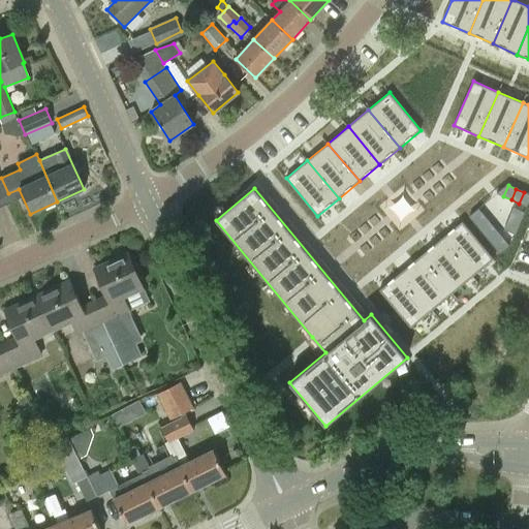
[(528,194),(524,192),(519,204),(527,207),(528,201),(528,194)]
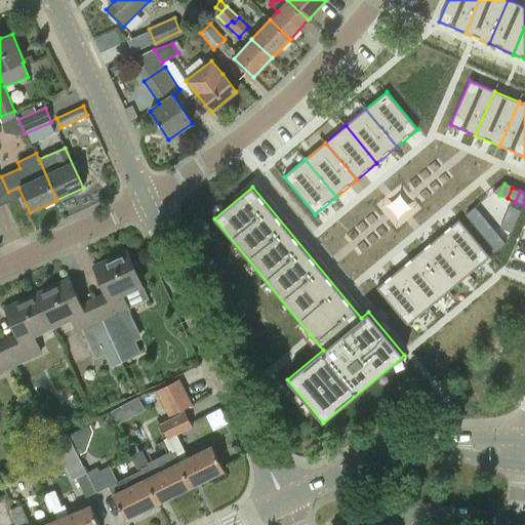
[(465,212),(471,218),(479,211),(474,204),(465,212)]
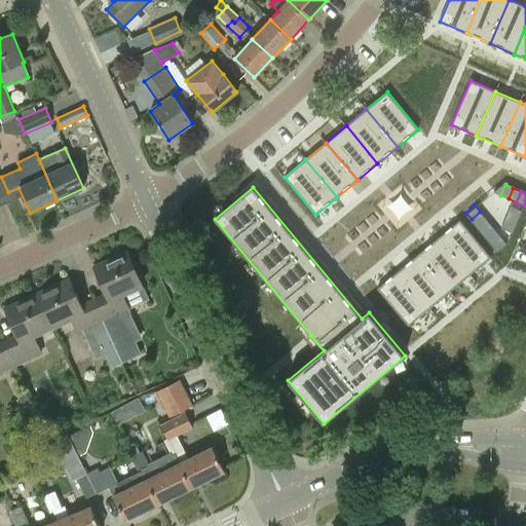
[(511,205),(508,214),(519,218),(522,211),(511,205)]
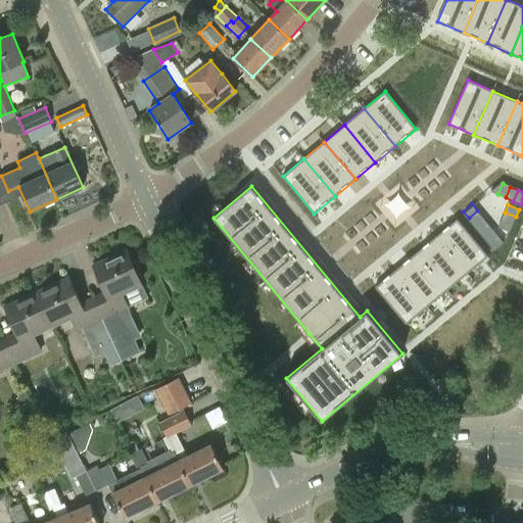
[(483,217),(477,210),(469,218),(474,224),(483,217)]
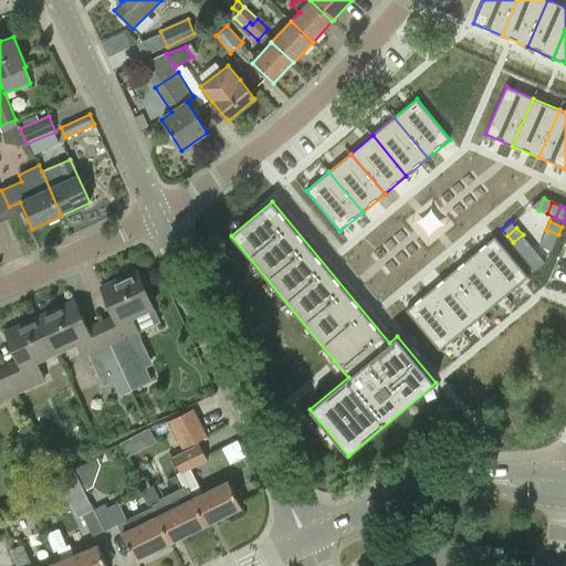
[(558,234),(546,230),(543,238),(554,243),(558,234)]
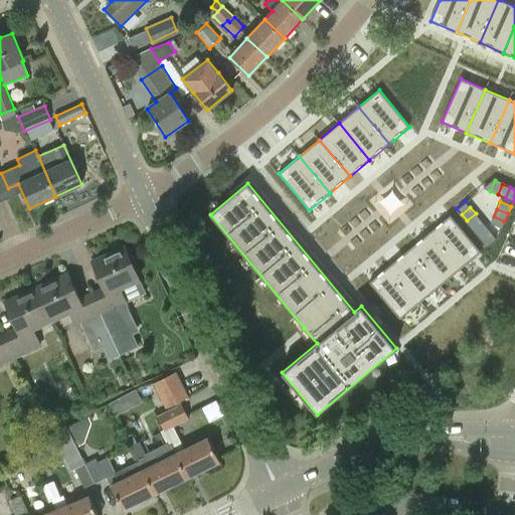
[(476,213),(467,220),(472,227),(481,219),(476,213)]
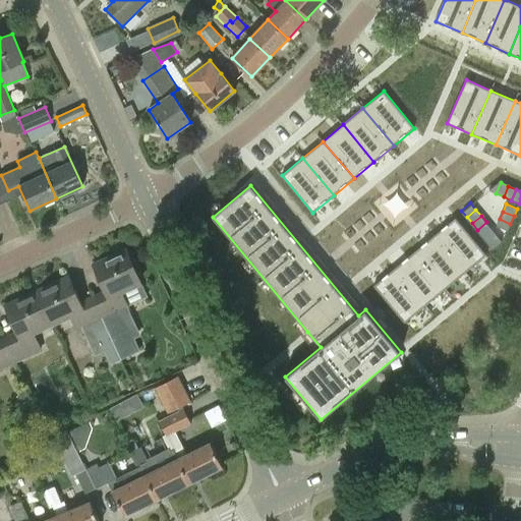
[(456,218),(435,235),(466,272),(486,254),(456,218)]
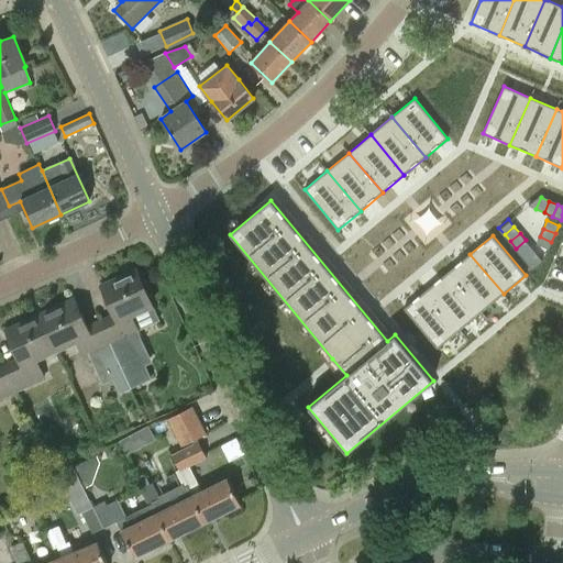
[(548,250),(551,242),(540,236),(537,245),(548,250)]
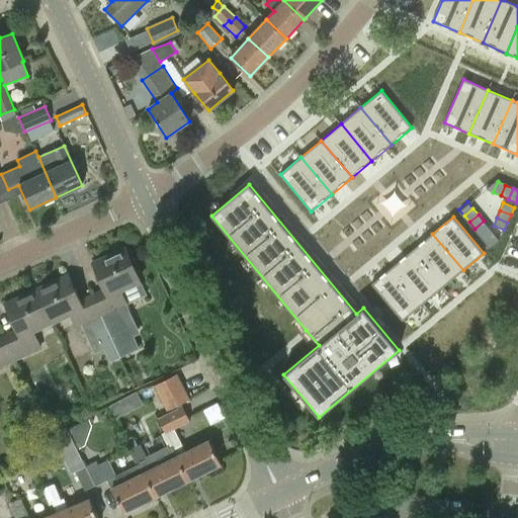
[(480,235),(489,228),(484,221),(475,229),(480,235)]
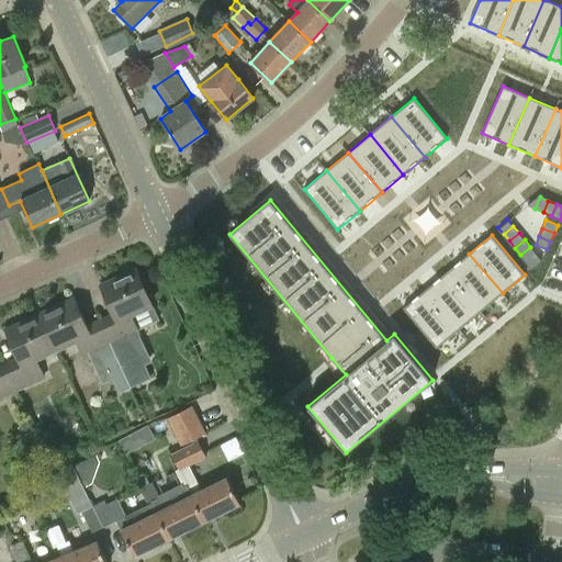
[(530,247),(520,255),(527,261),(536,254),(530,247)]
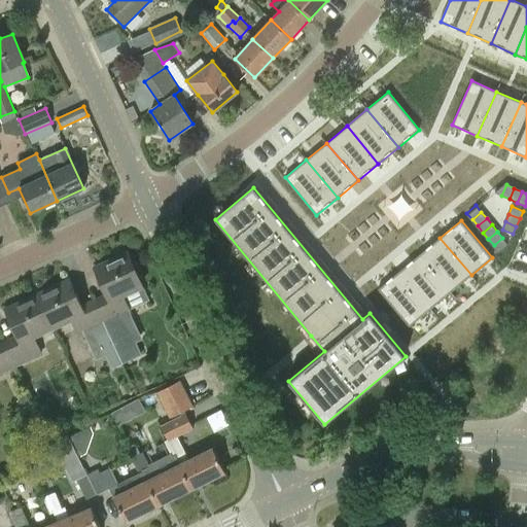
[(440,238),(420,254),(451,292),(471,275),(440,238)]
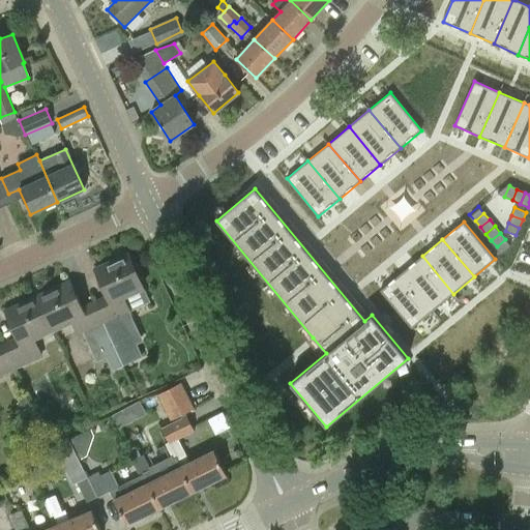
[(511,245),(505,239),(497,246),(502,253),(511,245)]
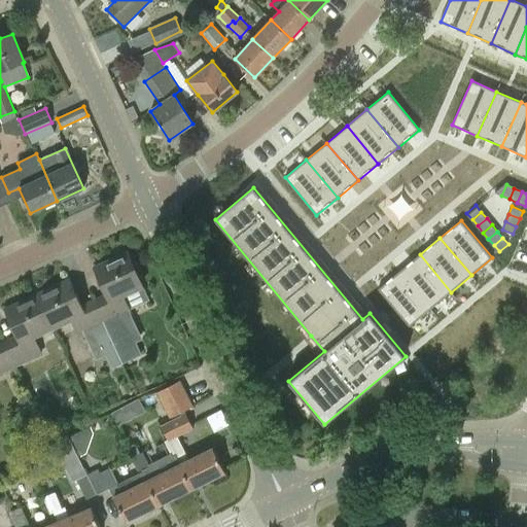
[(130,313),(121,295),(142,287),(127,254),(95,269),(107,295),(94,302),(104,324),(121,362),(139,354),(134,342),(137,341),(128,320),(131,319),(129,313),(130,313)]
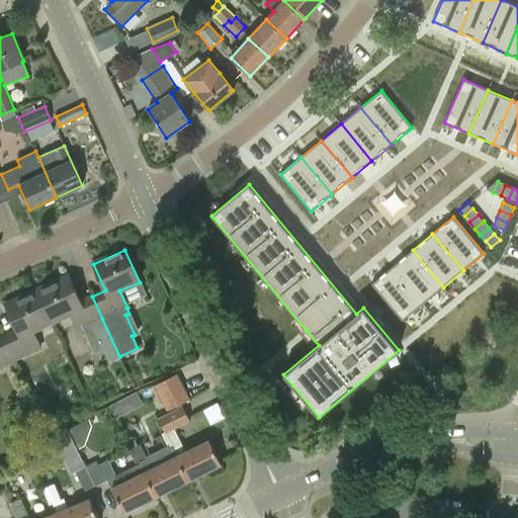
[(413,250),(393,267),(423,304),(443,287),(413,250)]
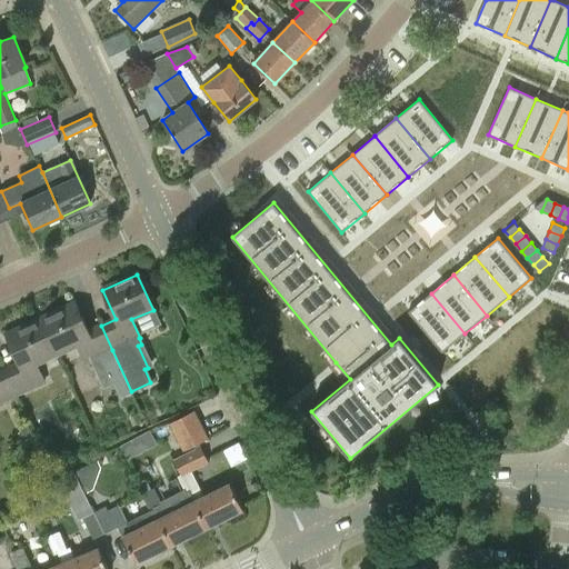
[(431,293),(408,312),(442,352),(465,333),(431,293)]
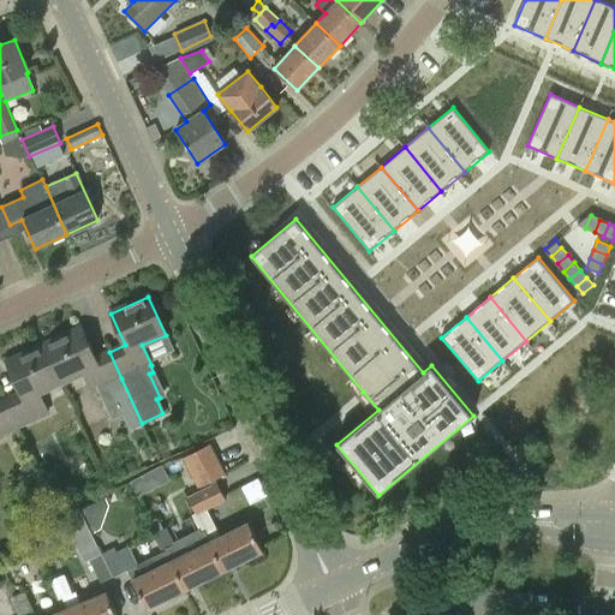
[(109,352),(94,358),(79,327),(43,344),(61,383),(84,372),(94,392),(99,389),(113,419),(124,415),(131,430),(142,424),(142,423),(121,378),(109,352)]
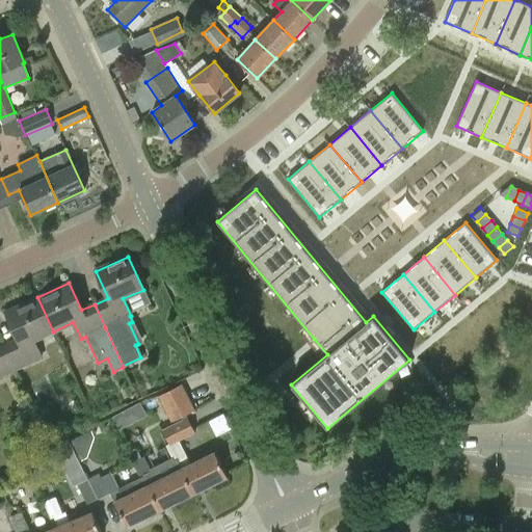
[(33,340),(53,331),(37,297),(5,312),(18,341),(5,347),(16,370),(41,357),(33,340)]
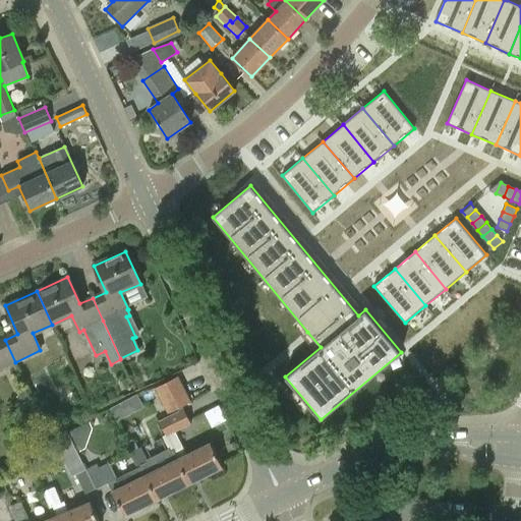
[(5,340),(0,341),(0,368),(15,362),(5,340)]
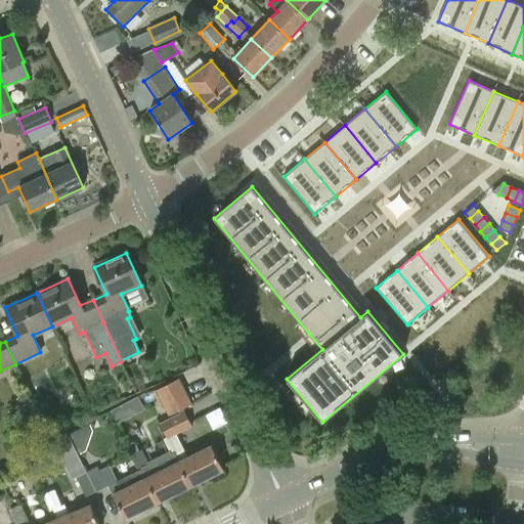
[(169,417),(191,404),(178,380),(156,391),(169,417)]
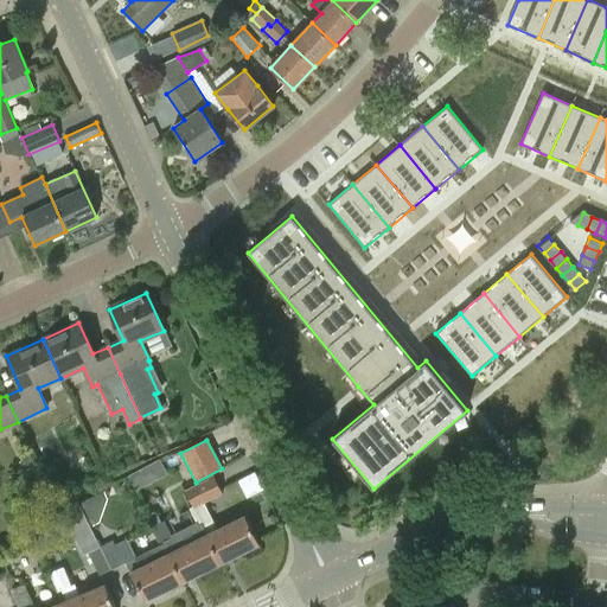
[(140,486),(171,472),(164,459),(133,473),(140,486)]
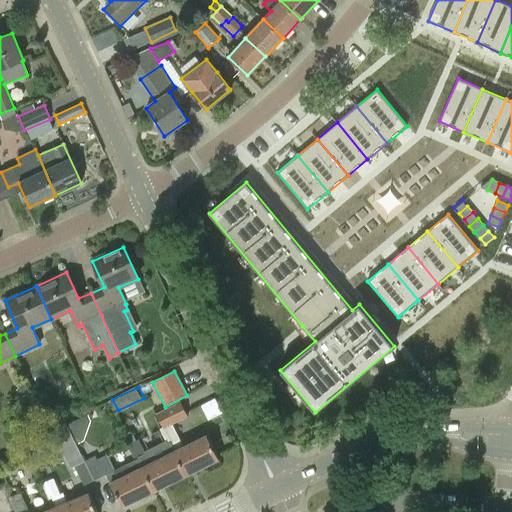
[(163,427),(159,429),(167,444),(171,443),(178,439),(171,424),(170,424),(169,421),(182,415),(177,405),(158,414),(163,427)]
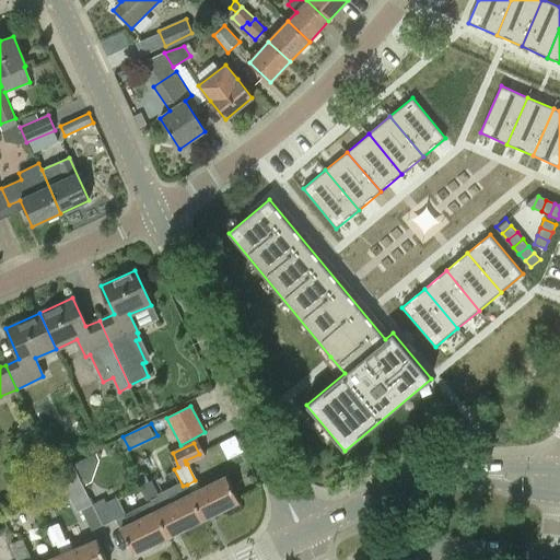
[(187,485),(191,494),(205,520),(238,503),(226,477),(199,490),(195,480),(187,485)]
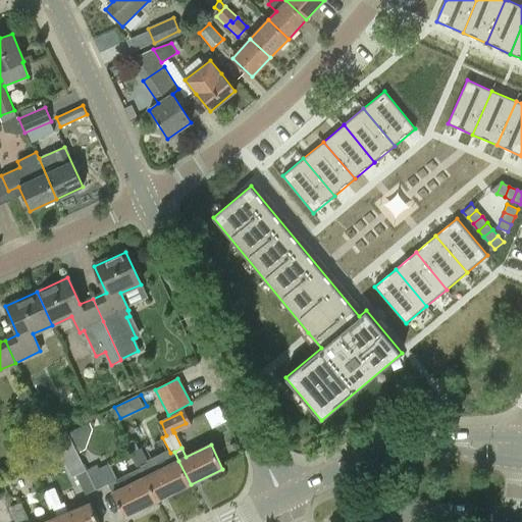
[(146,477),(158,501),(191,484),(178,461),(154,473),(142,449),(129,454),(138,469),(138,470),(141,468),(145,477),(146,477)]
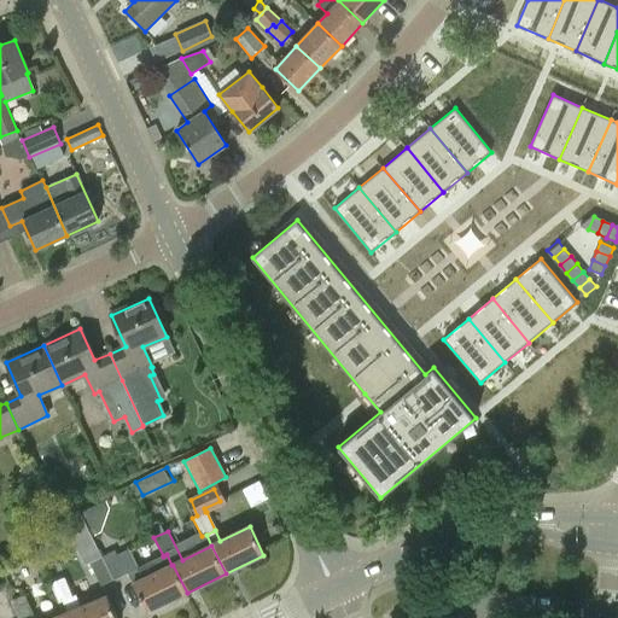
[(92,534),(75,542),(86,565),(103,557),(92,534)]
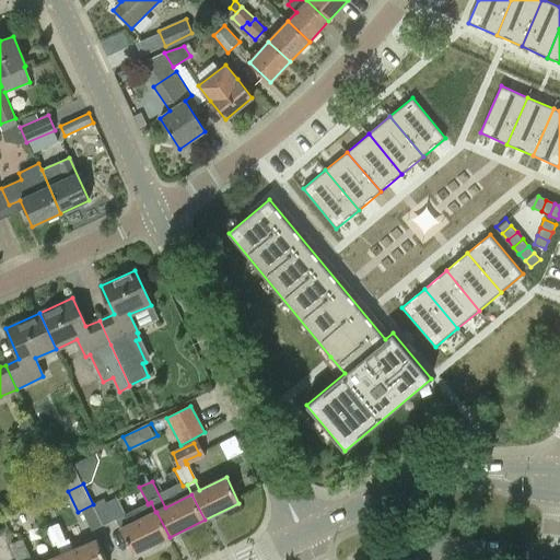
[(104,500),(93,505),(103,525),(116,518),(125,514),(117,498),(105,503),(104,500)]
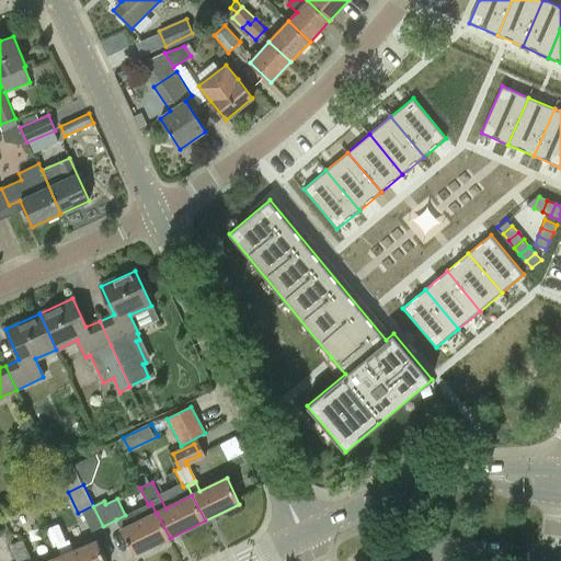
[(136,510),(141,519),(129,526),(125,515),(116,519),(135,556),(170,538),(157,513),(156,513),(151,503),(148,505),(148,504),(136,510)]
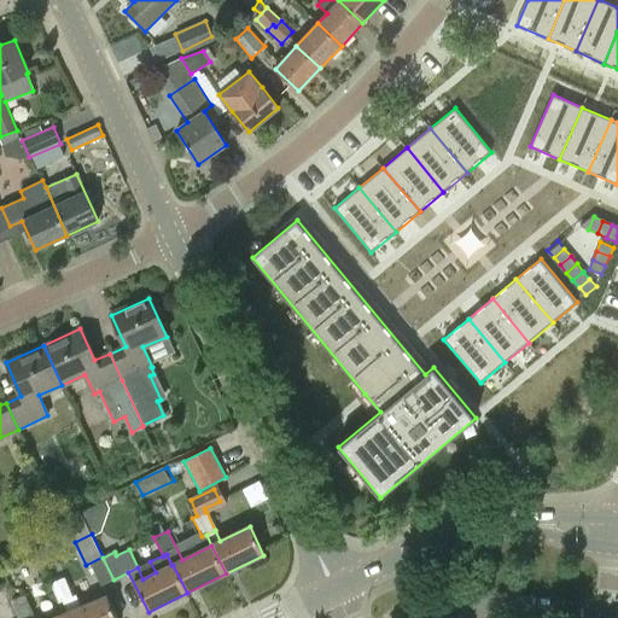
[(103,557),(89,564),(101,586),(114,579),(103,558),(103,557)]
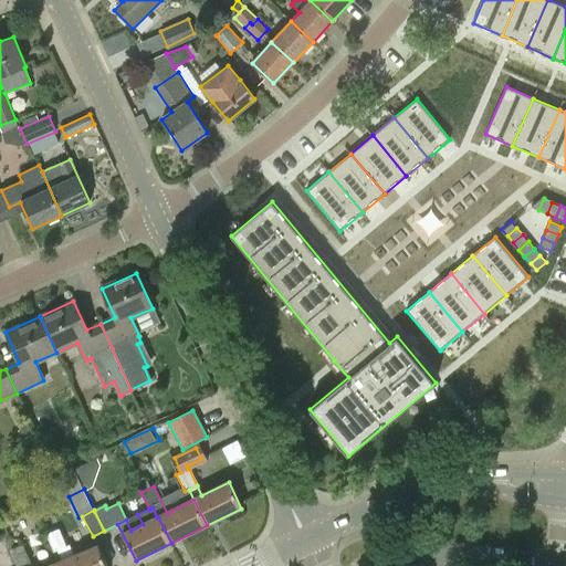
[(58,551),(65,547),(65,546),(59,531),(45,536),(53,553),(58,551)]
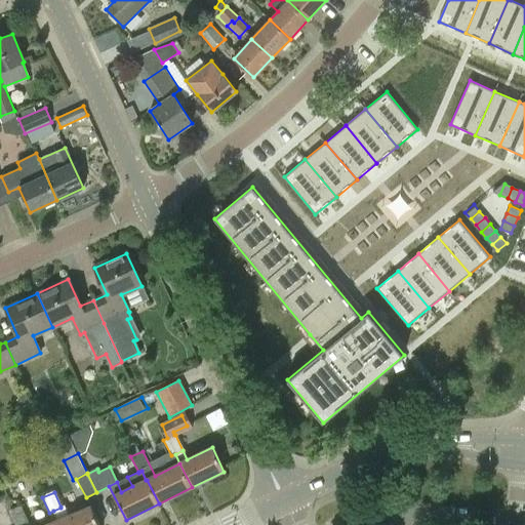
[(57,520),(58,524),(97,524),(90,507),(69,516),(65,505),(61,507),(61,508),(53,511),(57,520)]
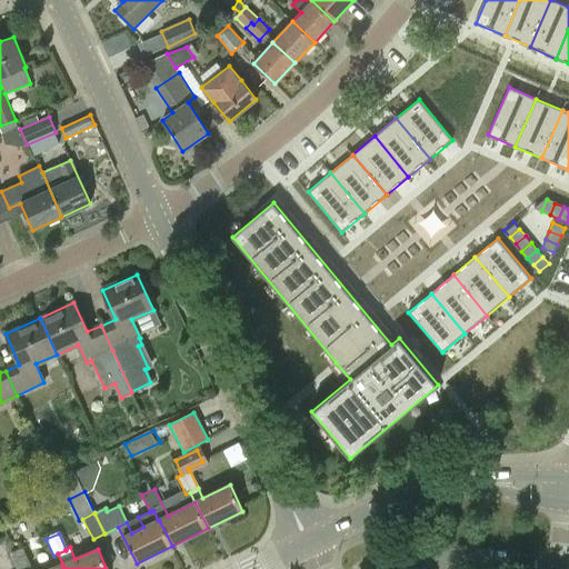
[(22,568),(30,566),(23,548),(10,553),(16,568),(22,568)]
